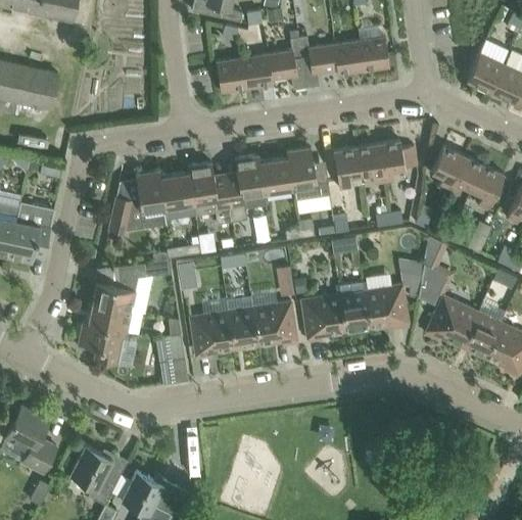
[(0,0),(0,3),(35,11),(37,0),(0,0)]
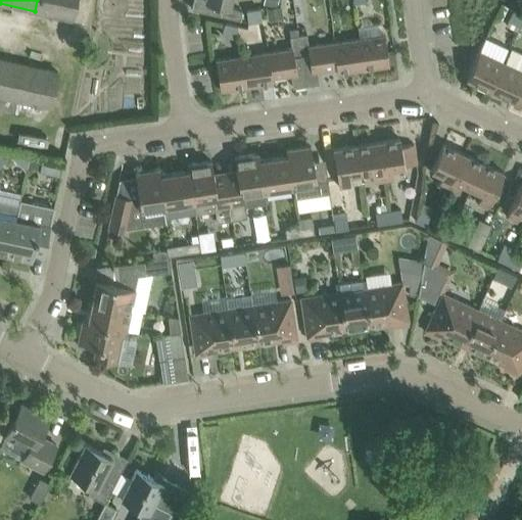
[(75,0),(37,0),(35,11),(70,19),(75,0)]
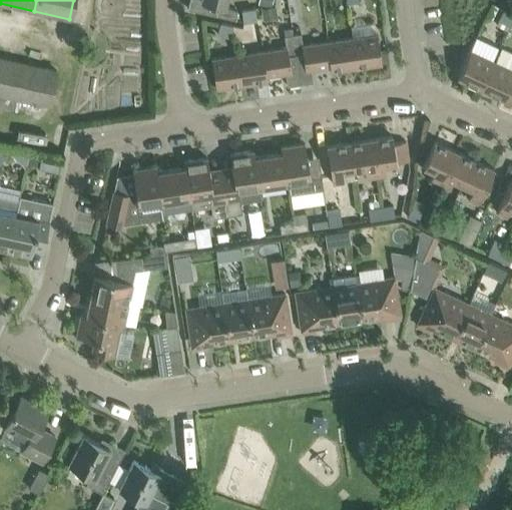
[(226,10),(228,0),(203,0),(201,0),(190,0),(188,11),(216,17),(216,18),(236,22),(238,13),(226,10)]
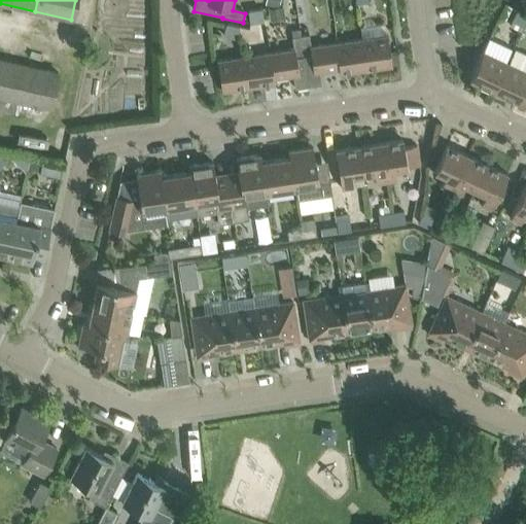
[(279,8),(281,0),(267,0),(266,5),(279,8)]
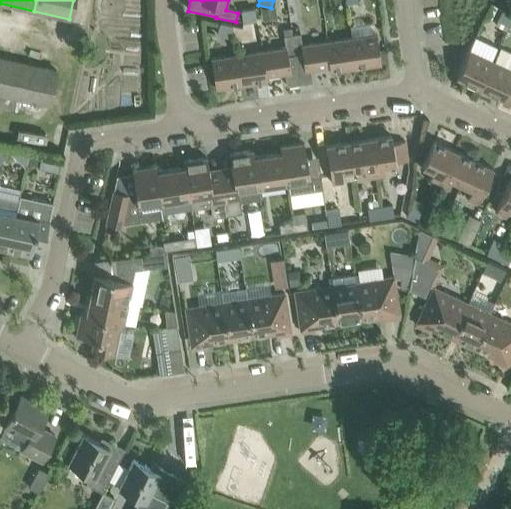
[(263,22),(278,20),(276,8),(261,11),(263,22)]
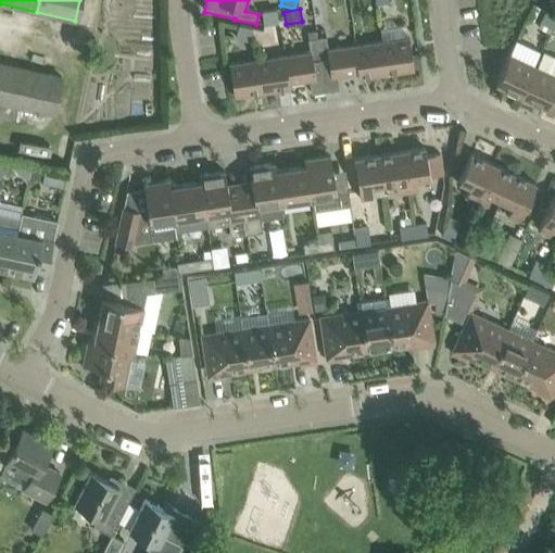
[(264,26),(278,25),(276,12),(263,14),(264,26)]
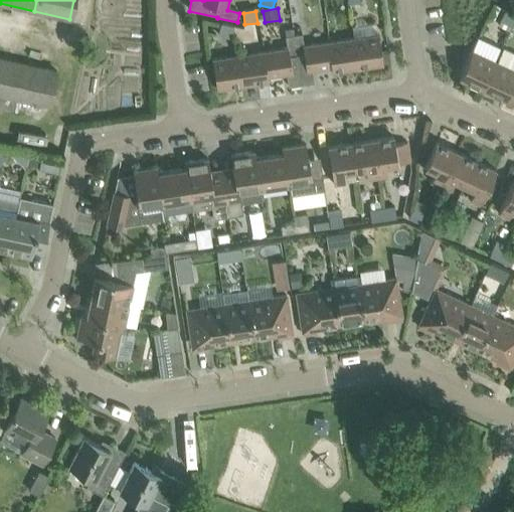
[(501,22),(512,28),(513,25),(513,15),(506,11),(501,22)]
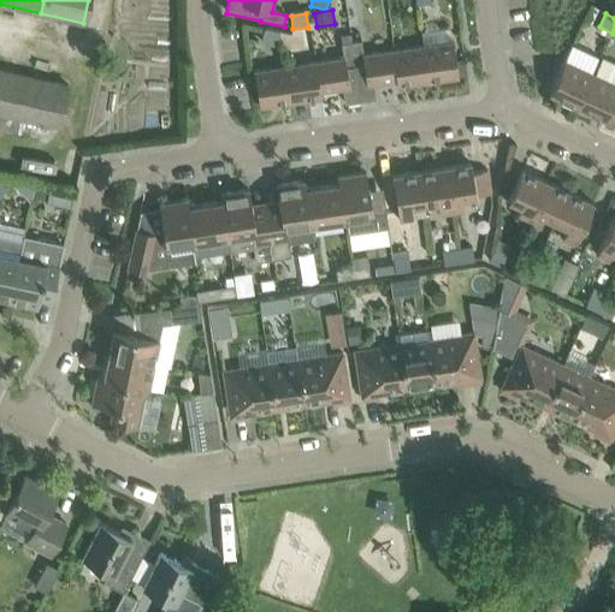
[(281,35),(281,34),(266,30),(262,45),(277,48),(281,35)]
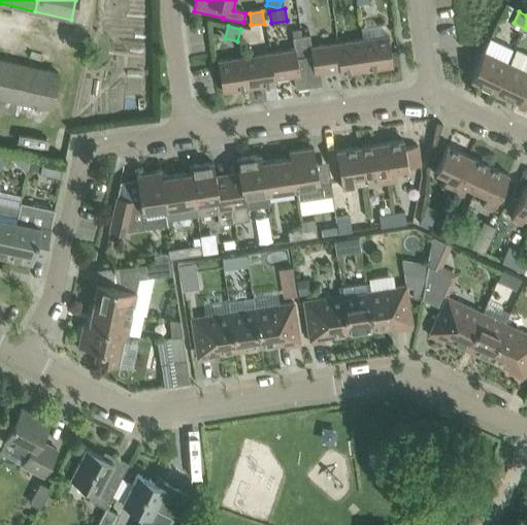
[(252,33),(250,32),(240,30),(237,41),(243,42),(250,38),(252,33)]
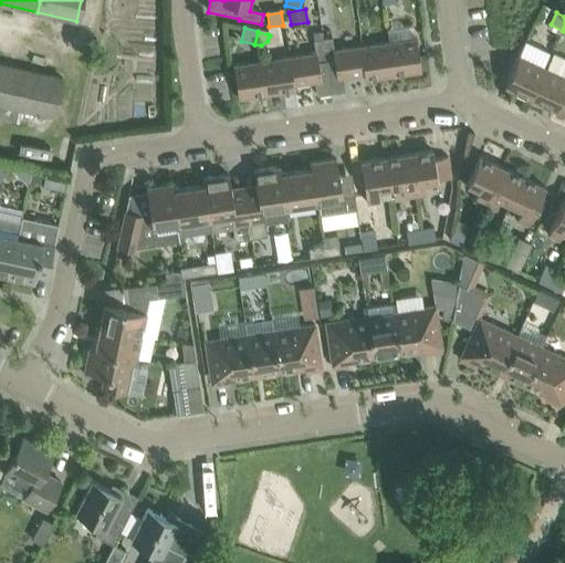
[(316,55),(295,59),(300,86),(315,83),(317,97),(332,95),(324,41),(323,33),(314,35),(314,42),(316,55)]
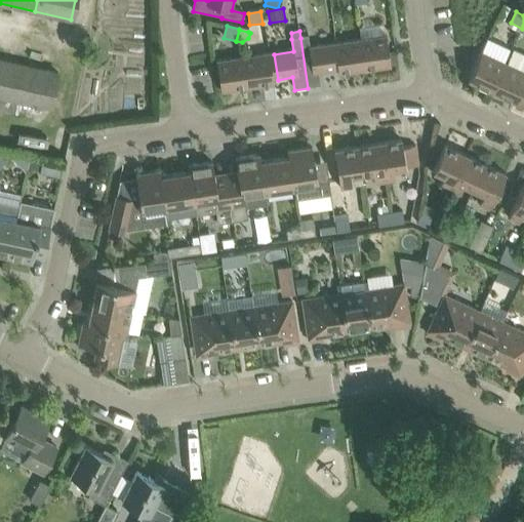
[(330,46),(311,49),(309,37),(308,37),(300,38),(308,88),(321,86),(319,73),(333,71),(330,46)]
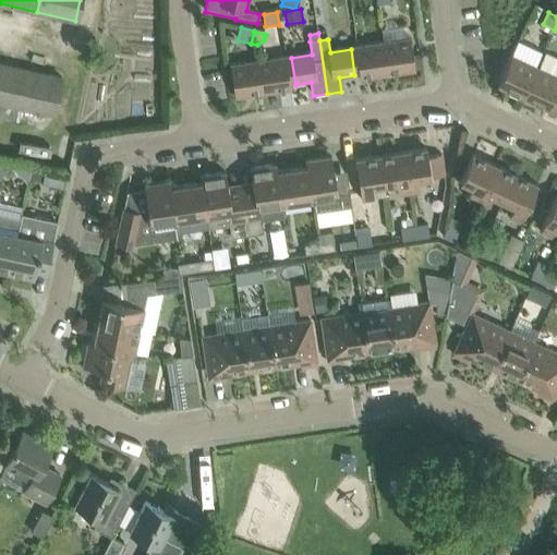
[(380,44),(385,76),(416,72),(411,39),(380,44)]
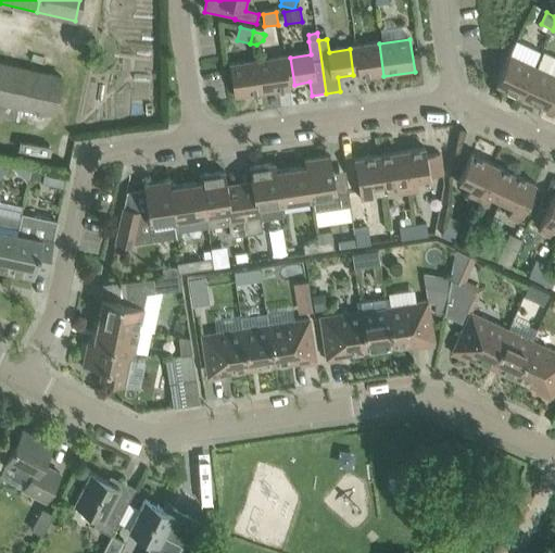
[(511,57),(496,86),(521,98),(535,68),(542,54),(517,42),(512,53),(511,57)]
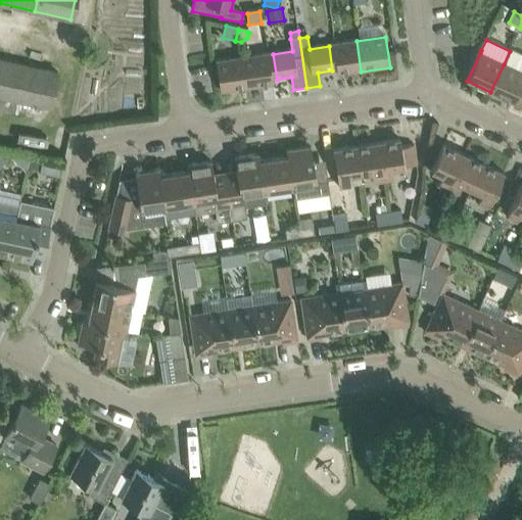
[(329,46),(332,71),(337,71),(338,76),(361,72),(357,41),(329,46)]
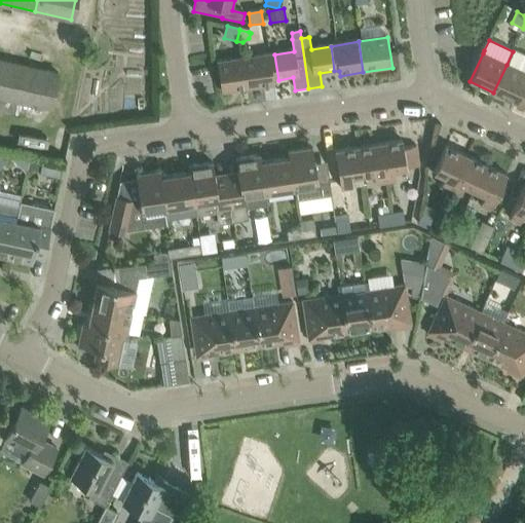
[(274,54),(247,59),(251,89),(274,85),(273,80),(278,80),(274,54)]
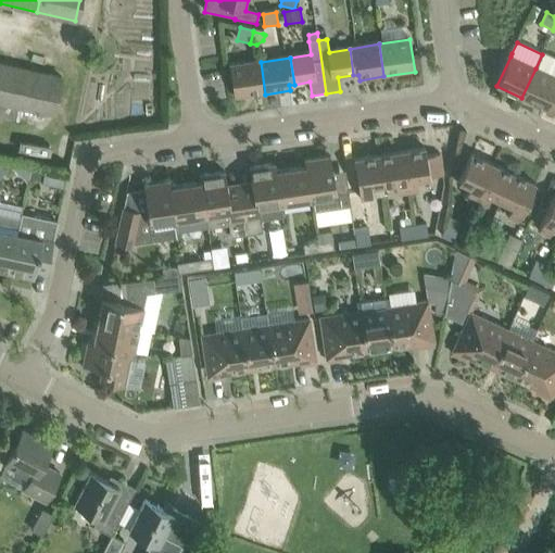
[(235,99),(265,95),(261,62),(230,66),(235,99)]
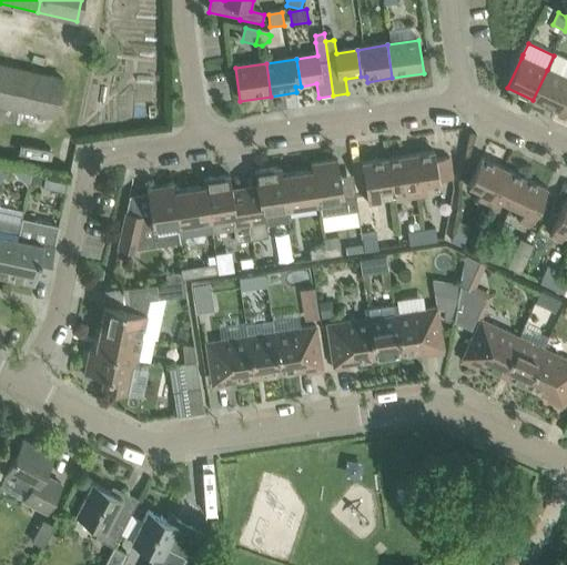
[(63,81),(42,77),(0,67),(0,106),(34,113),(56,118),(63,81)]
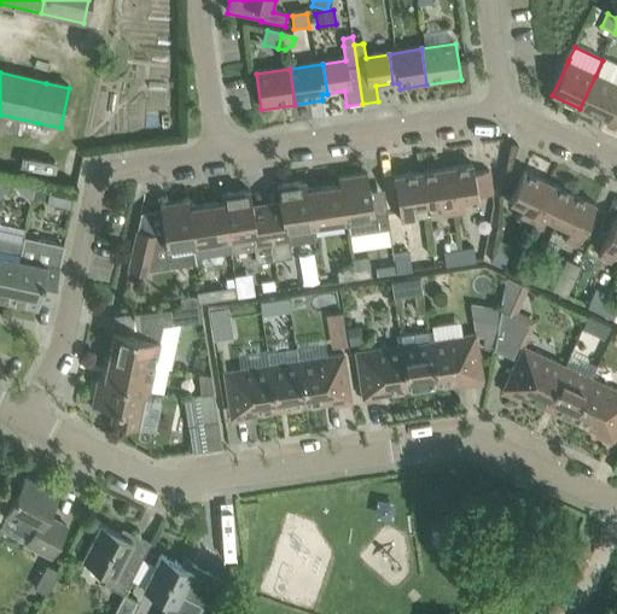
[(580,109),(607,122),(616,100),(616,86),(595,76),(580,109)]
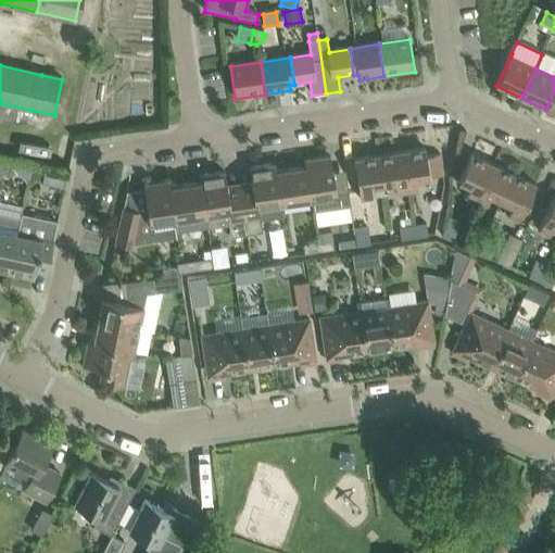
[(402,154),(408,195),(419,192),(417,180),(423,180),(443,177),(440,155),(427,158),(426,150),(402,154)]
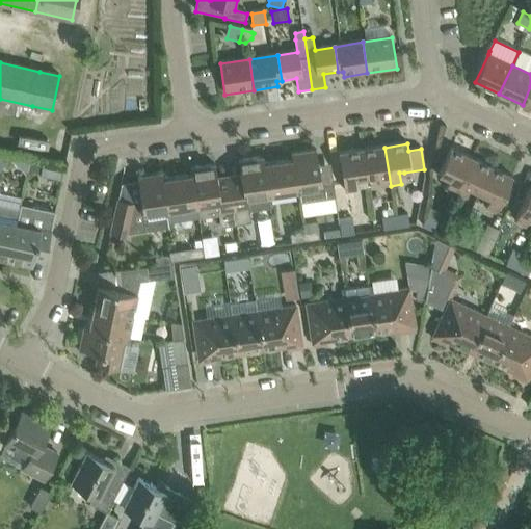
[(385,148),(363,151),(367,178),(378,176),(380,187),(391,186),(385,148)]
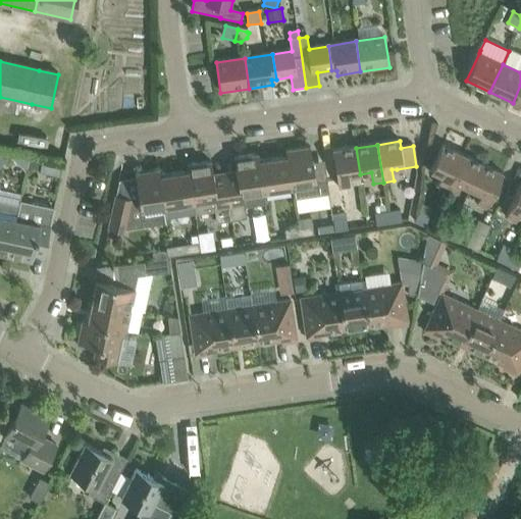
[(447,191),(463,156),(443,147),(431,171),(443,176),(437,187),(447,191)]
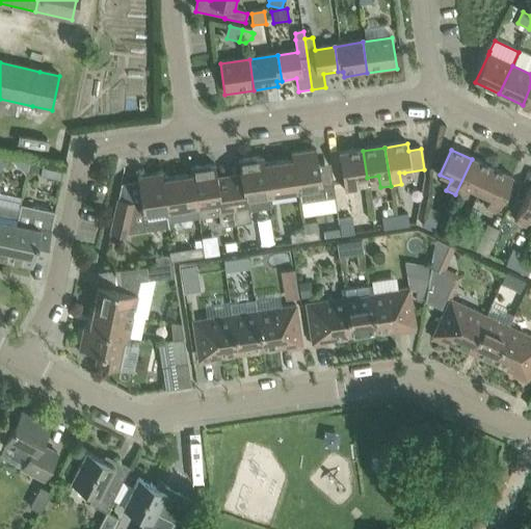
[(354,180),(367,178),(363,151),(340,154),(345,192),(356,191),(354,180)]
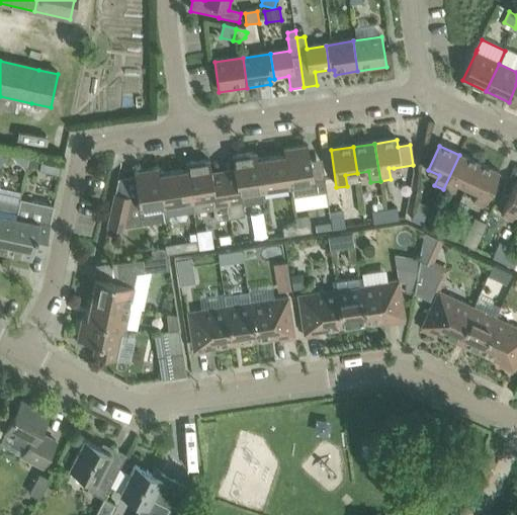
[(312,167),(311,162),(309,148),(284,151),(285,157),(284,157),(288,187),(290,187),(292,198),(304,197),(327,193),(325,180),(314,182),(312,167)]
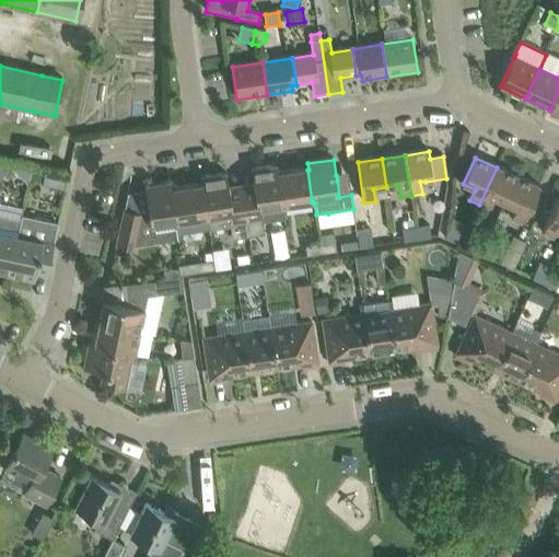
[(256,198),(244,200),(249,238),(266,235),(264,223),(286,220),(283,207),(286,207),(280,174),(279,174),(278,167),(252,172),(255,194),(256,198)]
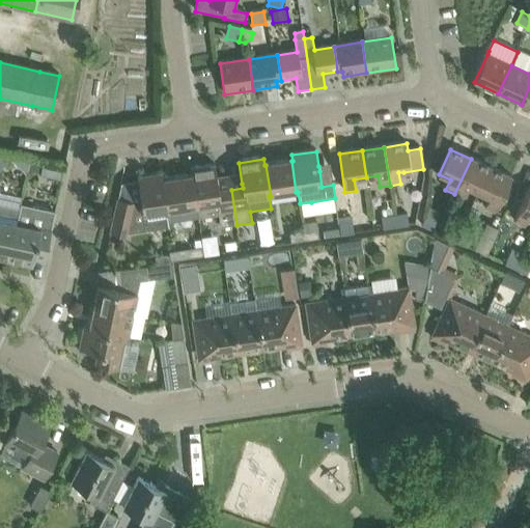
[(469,188),(480,193),(492,168),(471,159),(454,194),(465,198),(469,188)]
